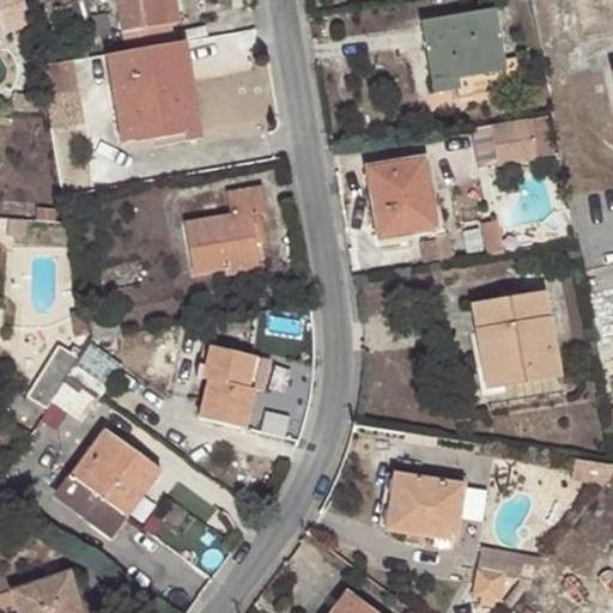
[(28,0),(2,0),(11,29),(35,24),(28,0)]
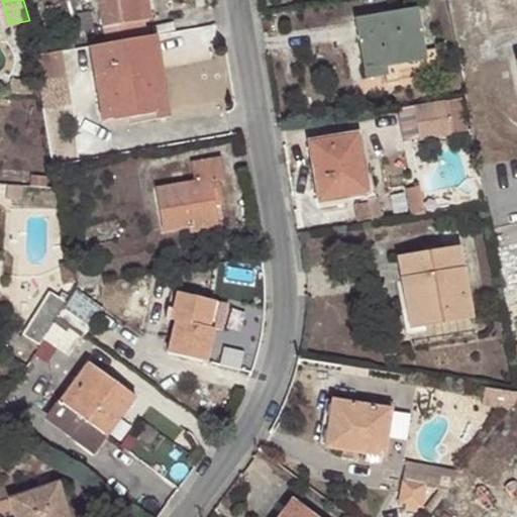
[(95,35),(96,45),(110,43),(146,36),(143,20),(139,0),(100,0),(105,26),(106,34),(95,35)]
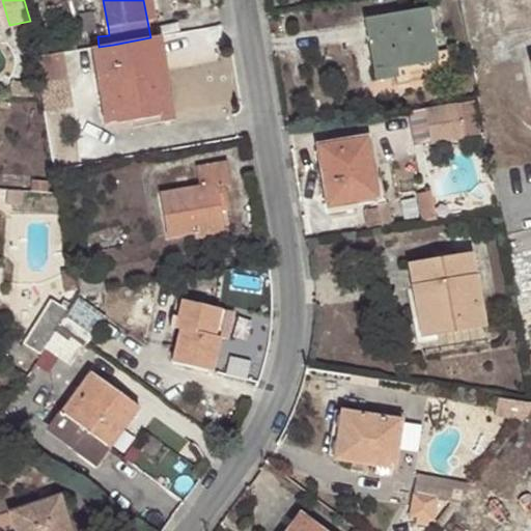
[(143,0),(147,21),(157,20),(154,0),(143,0)]
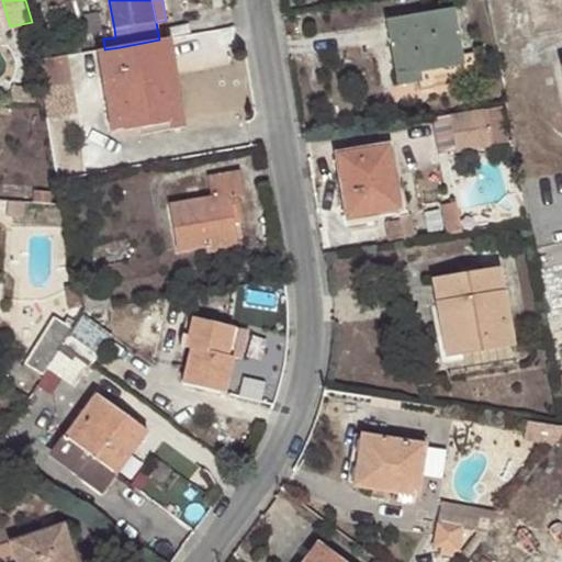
[(561,0),(537,0),(542,27),(561,24),(561,0)]
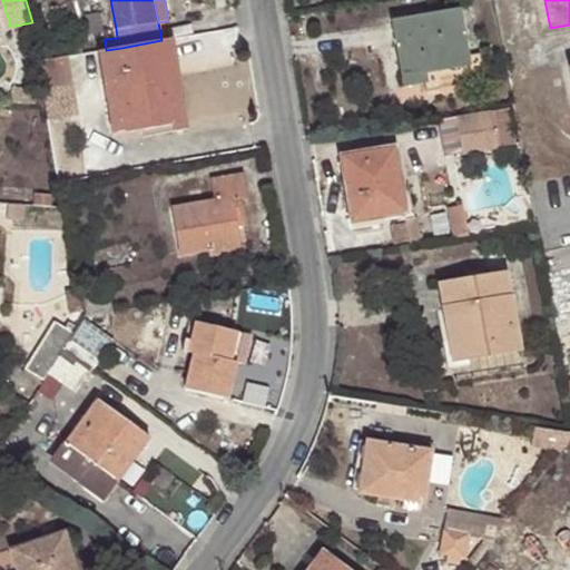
[(405,85),(426,80),(425,72),(435,71),(433,61),(468,56),(459,11),(393,21),(405,85)]
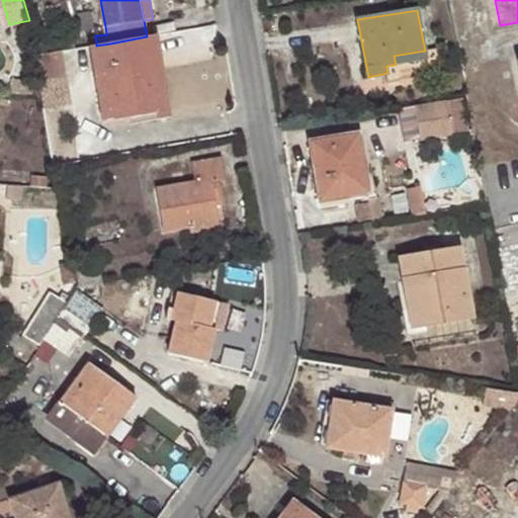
[(81,30),(94,28),(91,12),(78,13),(81,30)]
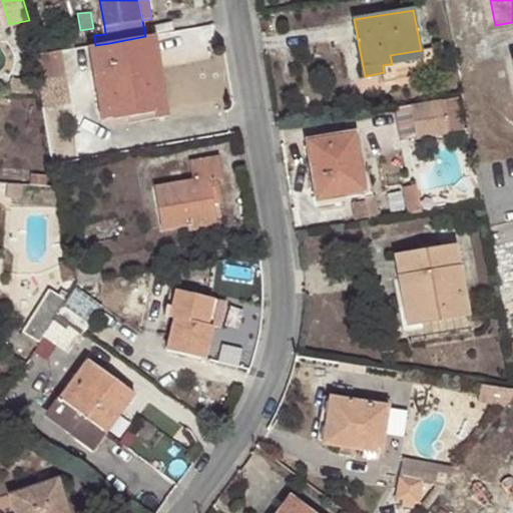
[(105,34),(104,26),(93,28),(94,35),(105,34)]
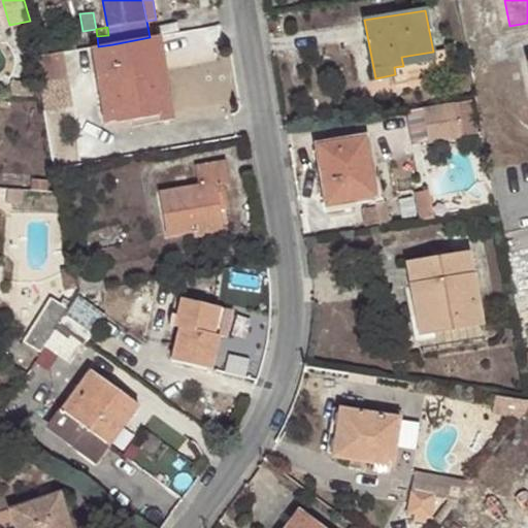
[(174,121),(159,35),(153,37),(160,80),(155,80),(160,114),(162,123),(174,121)]
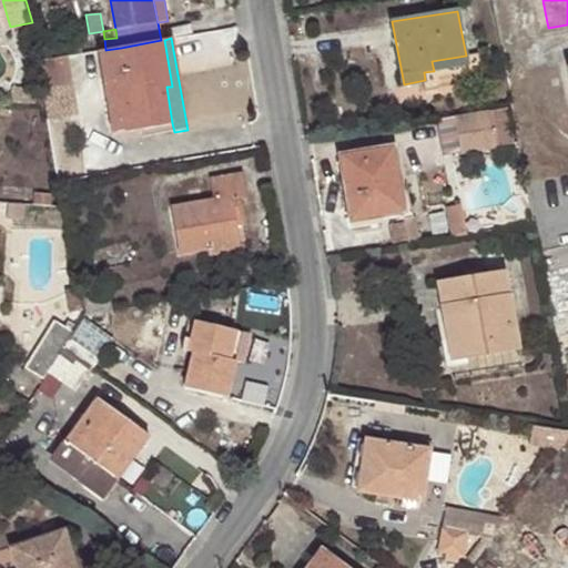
[(121,48),(105,50),(100,51),(114,135),(172,123),(166,87),(172,87),(164,40),(161,40),(121,48)]
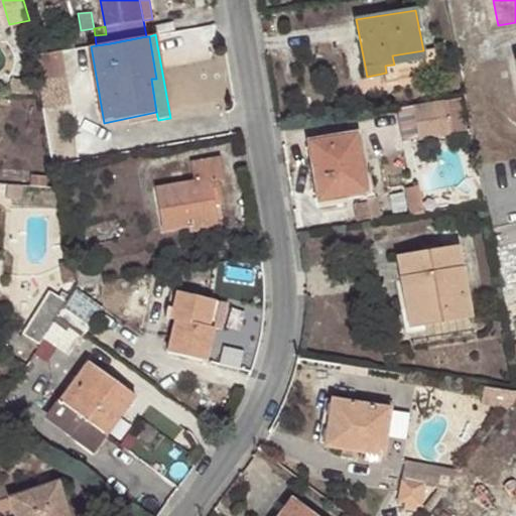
[(385,66),(386,73),(436,63),(434,48),(423,50),(392,55),(394,65),(385,66)]
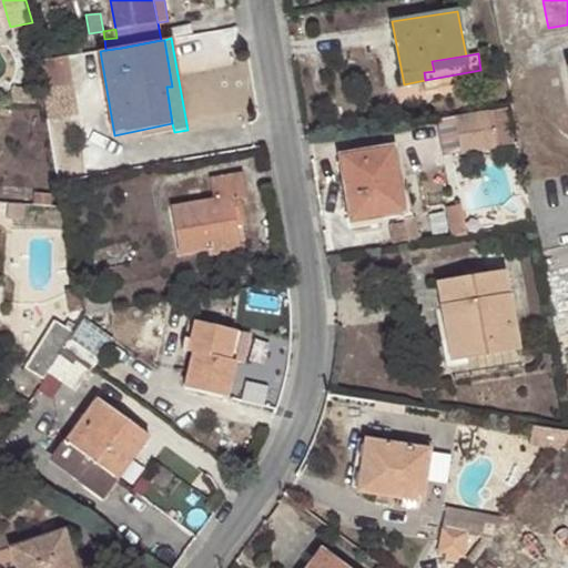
[(68,56),(39,61),(47,101),(56,100),(75,97),(68,56)]
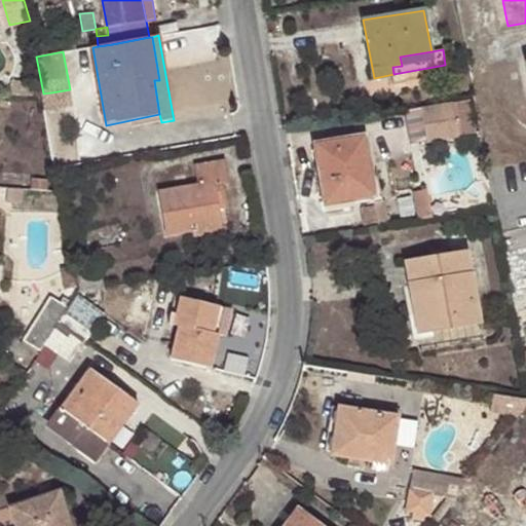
[(11,80),(10,95),(33,97),(34,83),(11,80)]
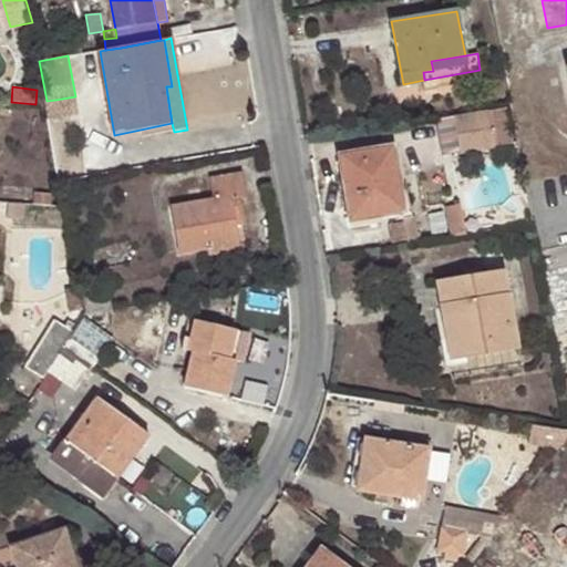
[(47,101),(47,104),(48,111),(58,109),(55,100),(47,101)]
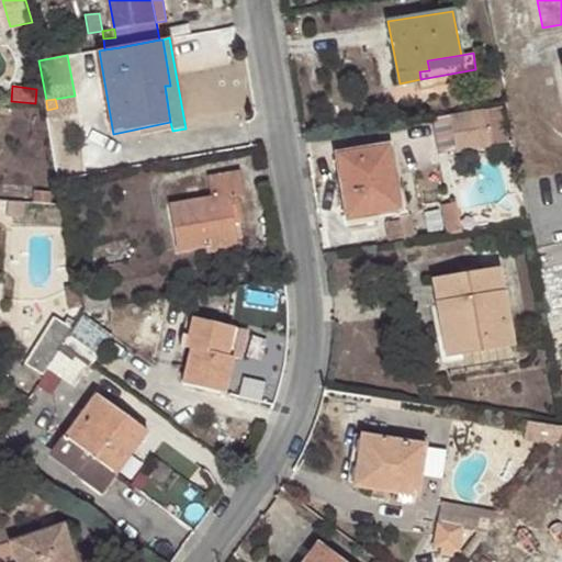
[(502,107),(450,116),(457,154),(492,147),(491,145),(509,143),(502,107)]
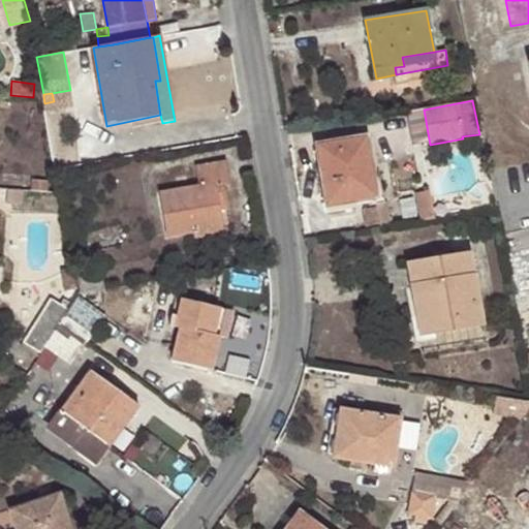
[(316,145),(324,199),(349,194),(350,203),(378,198),(368,135),(316,145)]
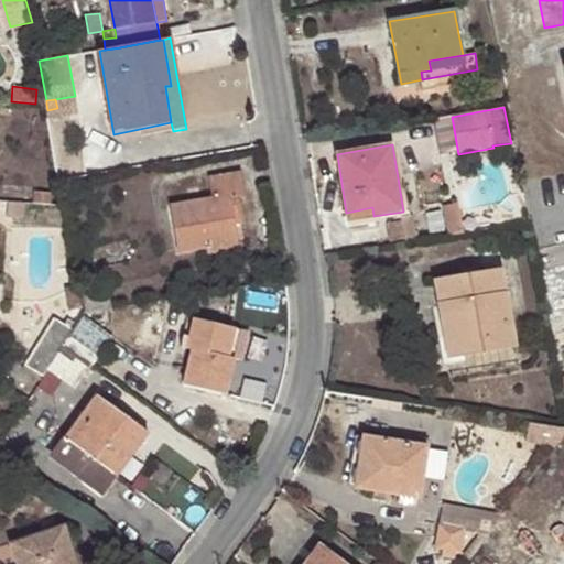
[(234,216),(241,214),(238,195),(246,194),(242,171),(209,177),(213,198),(171,205),(179,255),(206,249),(239,242),(235,225),(234,216)]
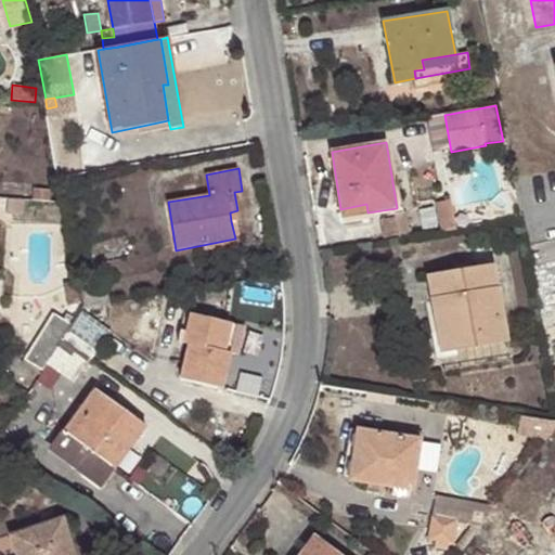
[(34,189),(34,201),(51,202),(51,190),(34,189)]
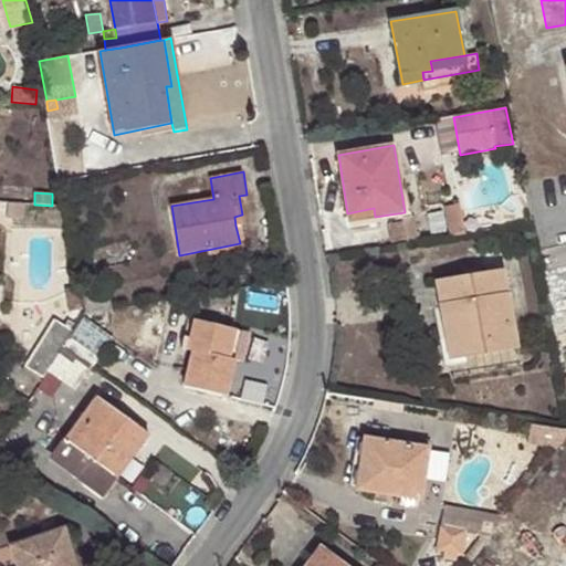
[(374,208),(347,213),(349,221),(375,217),(374,208)]
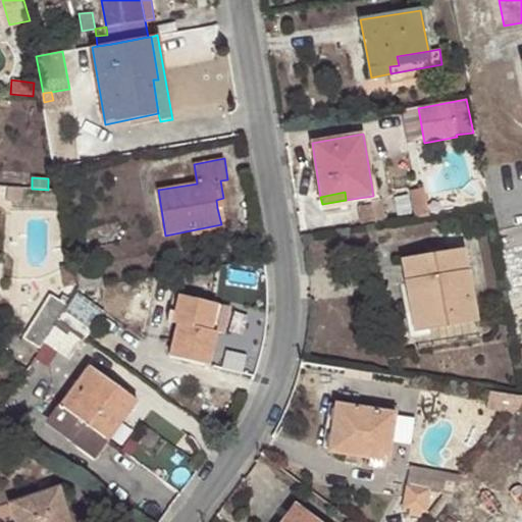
[(226,208),(223,198),(216,200),(217,208),(226,208)]
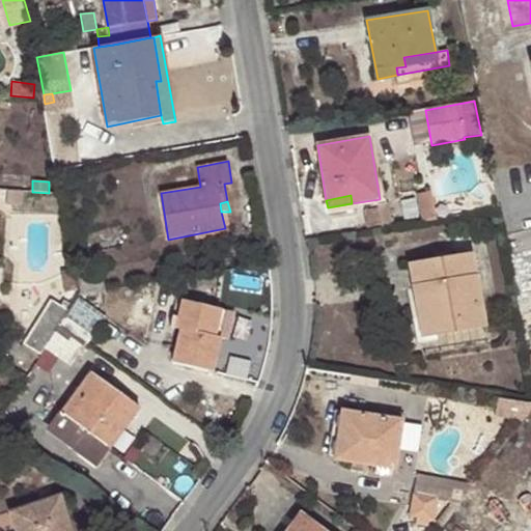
[(378,204),(381,229),(392,227),(388,203),(378,204)]
